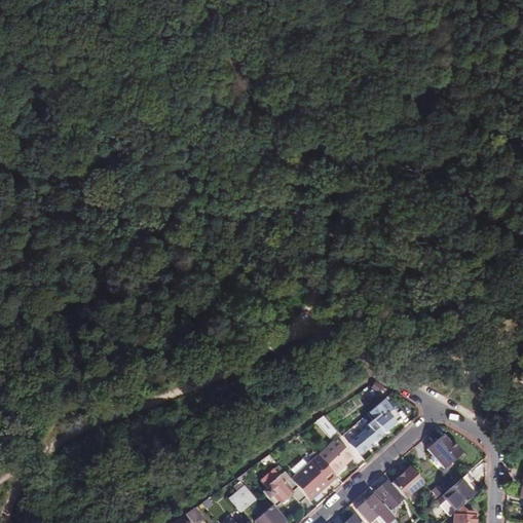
[(382,387),(375,382),(371,388),(378,394),(382,387)]
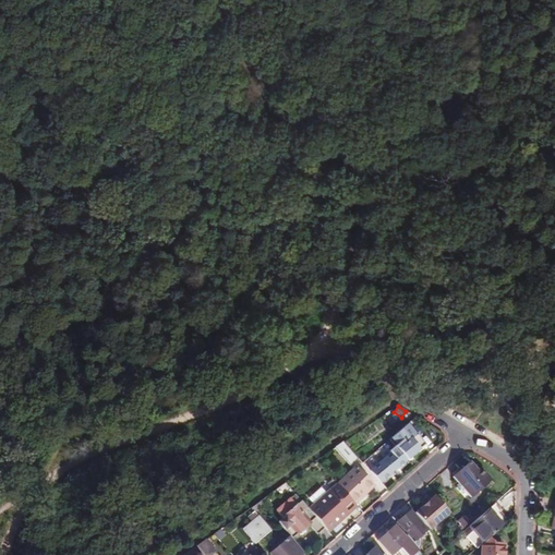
[(398,442),(389,449),(391,451),(371,470),(381,482),(393,472),(391,470),(396,467),(396,468),(408,458),(407,457),(423,443),(406,424),(395,433),(401,438),(398,442)]
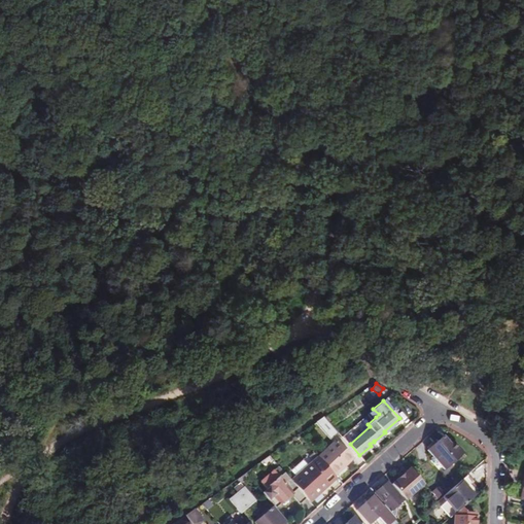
[(340,432),(325,416),(317,422),(333,439),(340,432)]
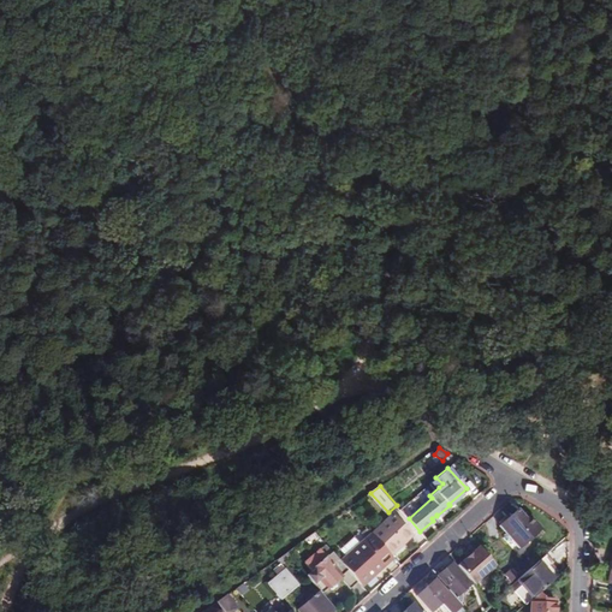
[(520,506),(500,523),(521,546),(542,527),(530,514),(528,516),(520,506)]
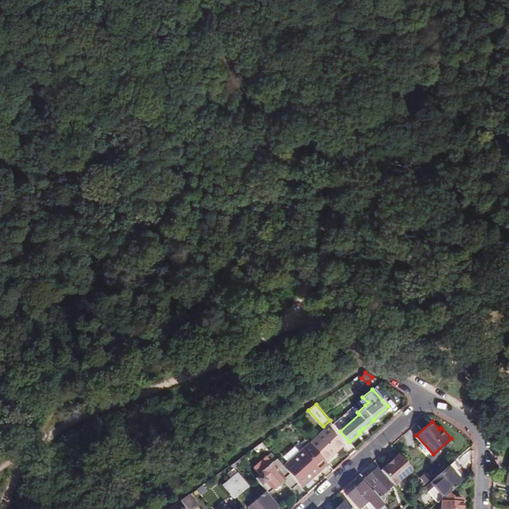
[(314,447),(326,460),(343,444),(331,431),(314,447)]
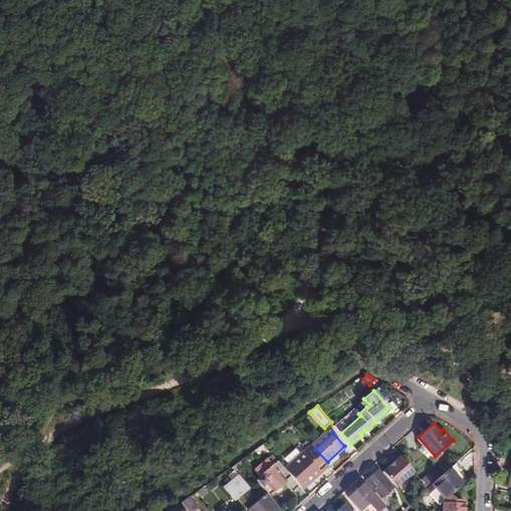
[(268,449),(263,444),(254,450),(260,455),(268,449)]
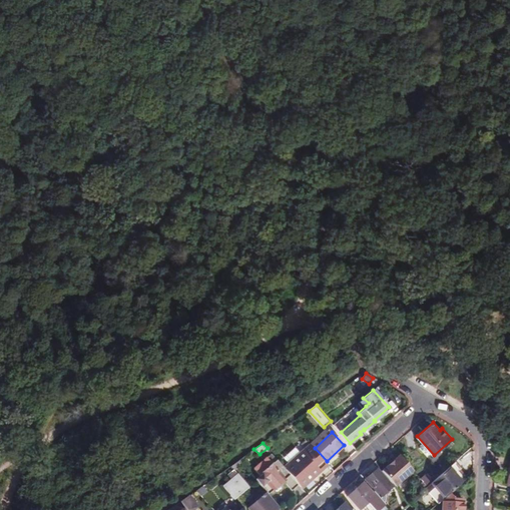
[(303,486),(329,463),(327,461),(315,448),(312,445),(286,468),(301,484),(303,486)]
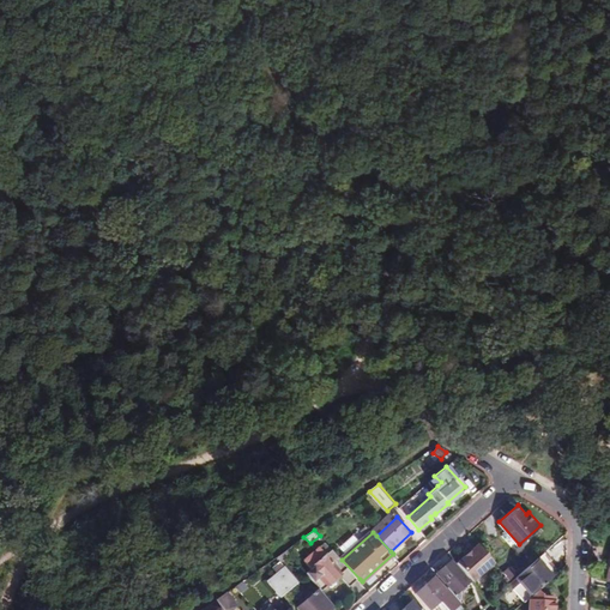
[(306,560),(313,568),(315,567),(322,575),(328,581),(332,581),(337,578),(337,574),(350,589),(360,579),(342,560),(326,542),(306,560)]
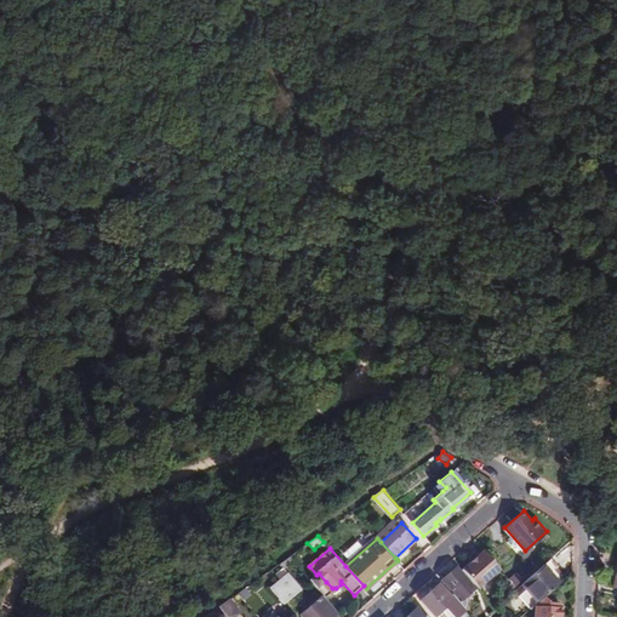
[(498,565),(484,549),(476,555),(479,558),(473,563),(472,561),(463,569),(478,584),(489,575),(498,565)]
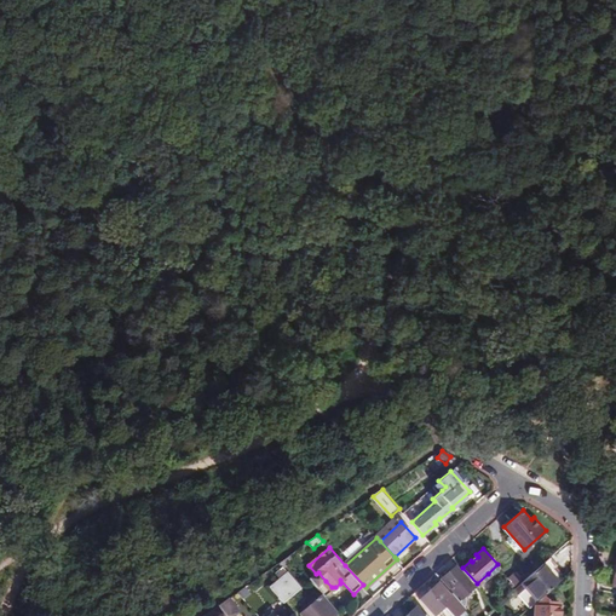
[(282,569),(293,562),(287,556),(278,562),(282,569)]
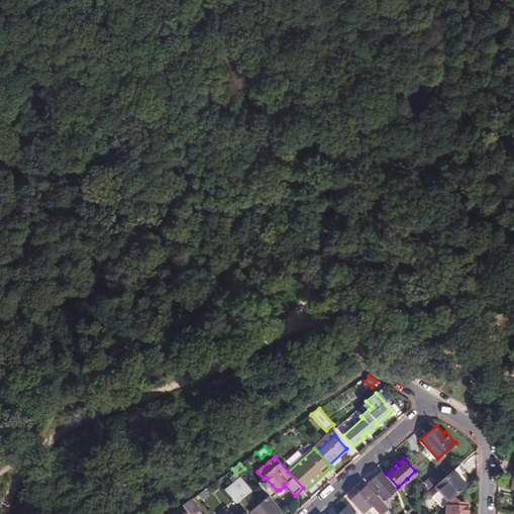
[(450,473),(432,489),(428,493),(441,508),(470,483),(463,474),(464,473),(457,467),(450,473)]
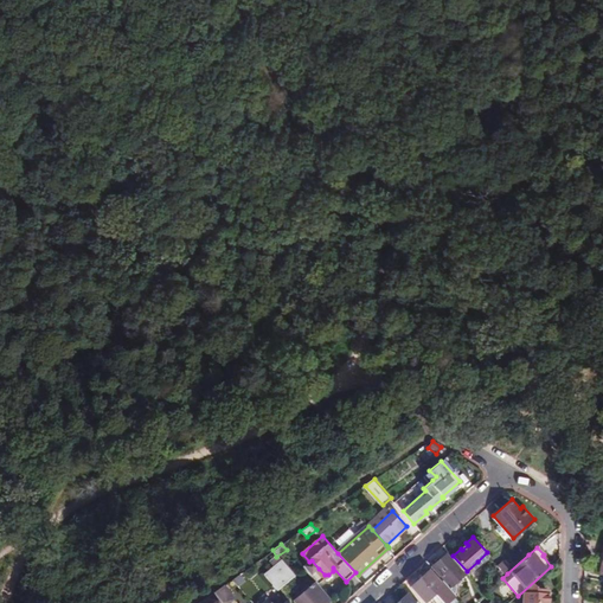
[(443,576),(441,578),(446,583),(456,595),(456,596),(460,594),(461,588),(459,581),(466,575),(448,555),(434,566),(443,576)]
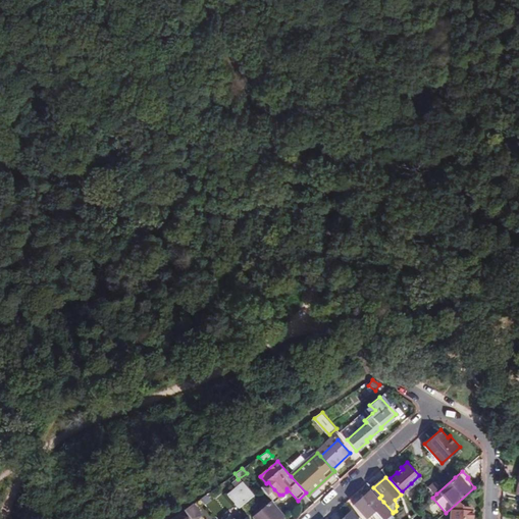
[(226,497),(237,508),(250,495),(237,479),(230,484),(235,488),(226,497)]
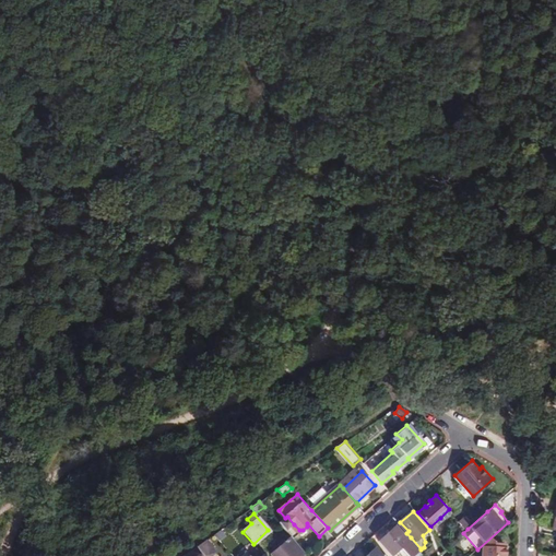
[(287,517),(285,518),(281,522),(288,530),(294,524),(287,517)]
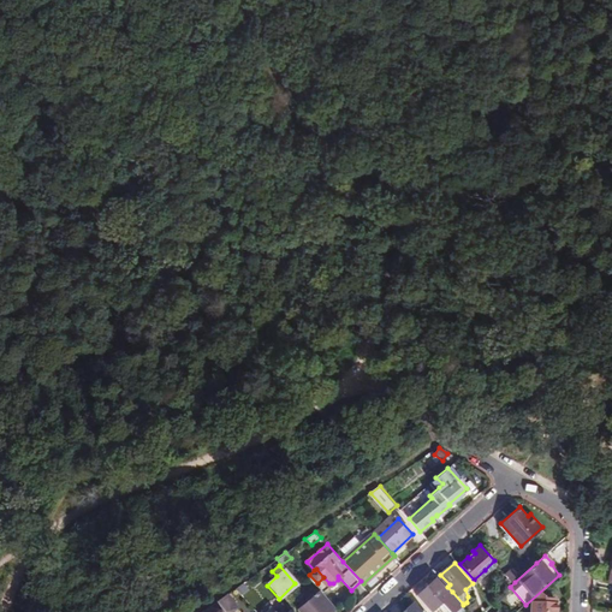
[(253,583),(248,578),(236,587),(241,593),(253,583)]
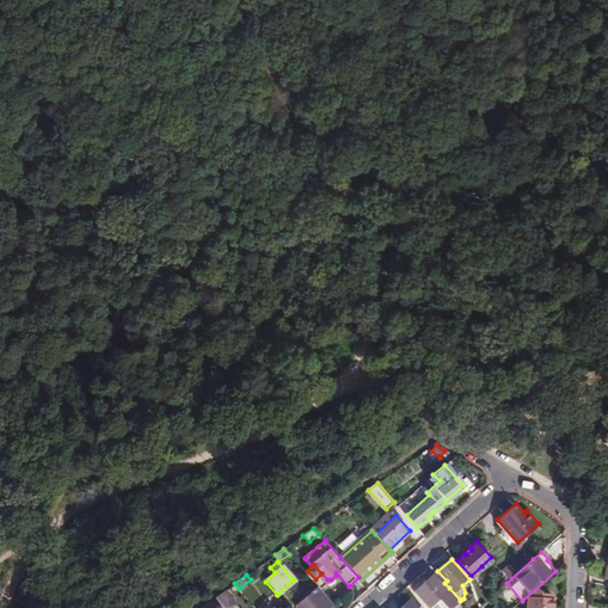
[(450,607),(460,600),(449,588),(447,590),(434,575),(416,590),(429,606),(438,599),(446,607),(450,607)]
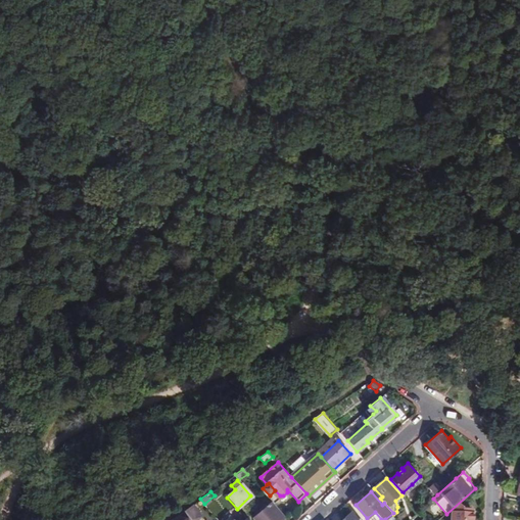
[(278,519),(284,515),(272,502),(253,518),(254,519),(278,519)]
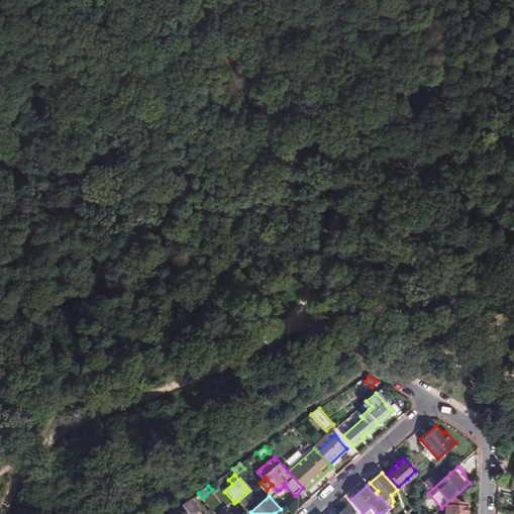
[(190,499),(182,504),(189,513),(190,513),(193,513),(199,509),(197,506),(190,499)]
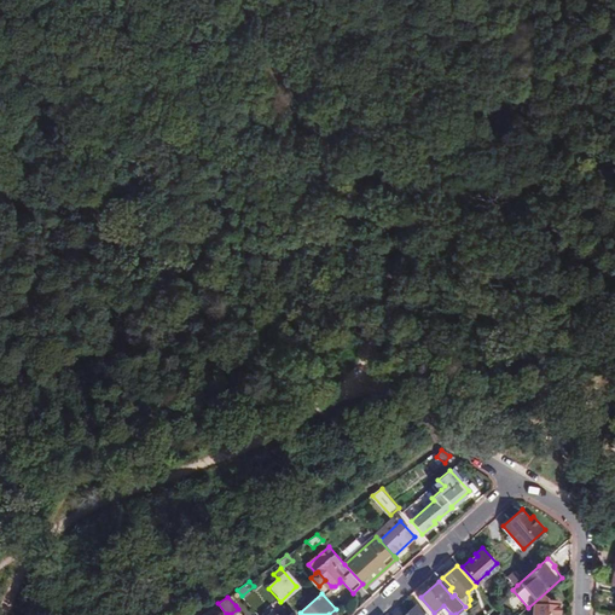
[(402,603),(408,610),(417,604),(411,597),(402,603)]
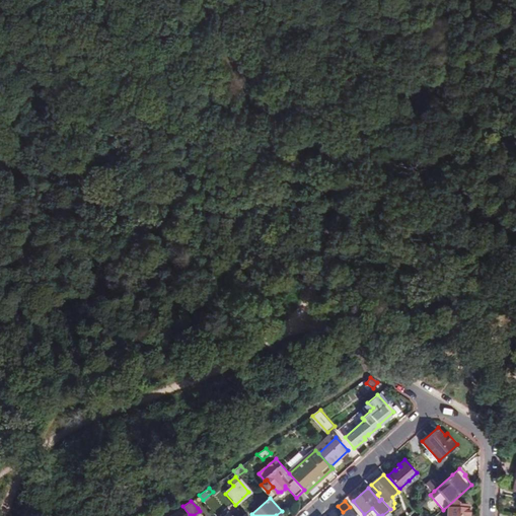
[(409,515),(399,506),(392,512),(395,515),(424,515),(423,515),(421,515),(409,515)]
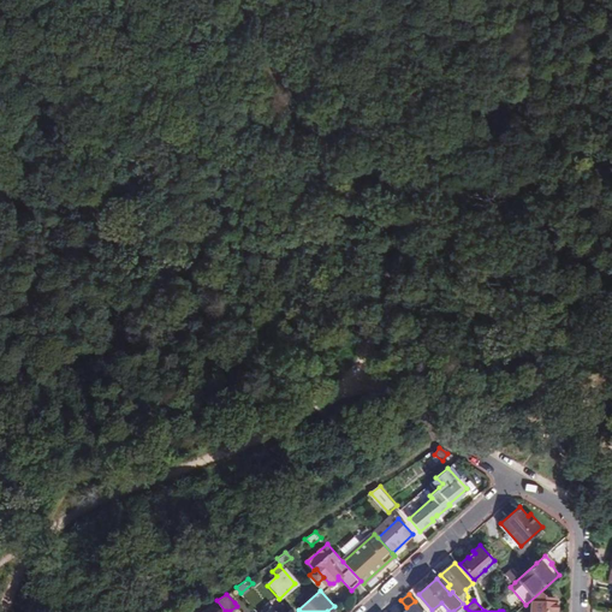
[(426,611),(416,601),(403,611),(426,611)]
